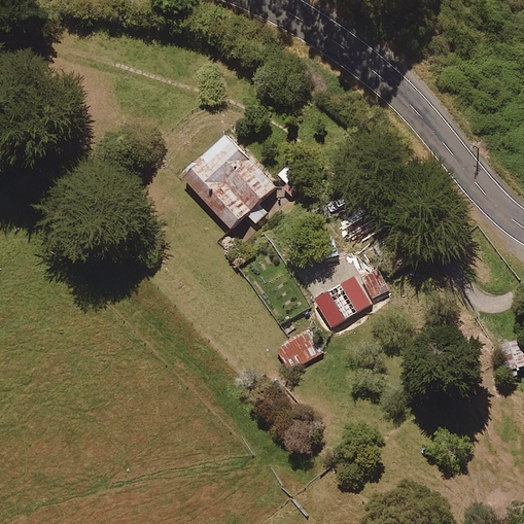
[(275,186),(224,133),(179,174),(231,229),(275,186)]
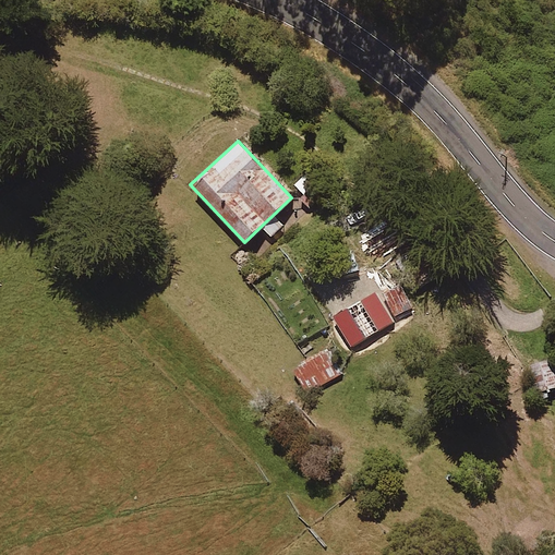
[(395,244),(386,229),(351,250),(361,265),(395,244)]
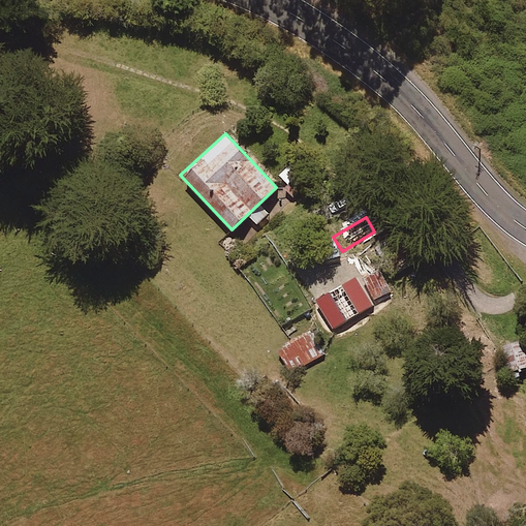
[(340,256),(332,241),(313,249),(321,265),(340,256)]
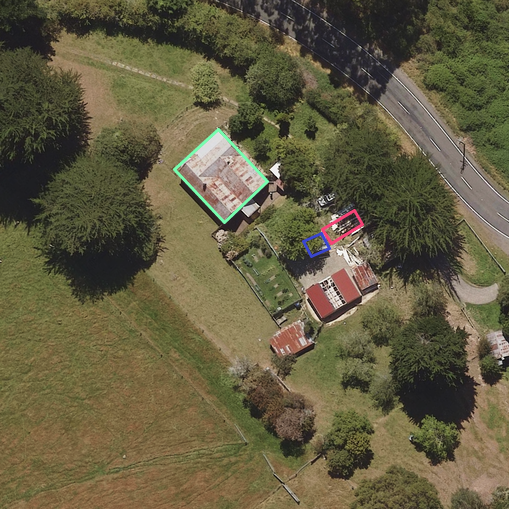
[(374,283),(365,263),(306,292),(320,320),(353,304),(348,295),(374,283)]
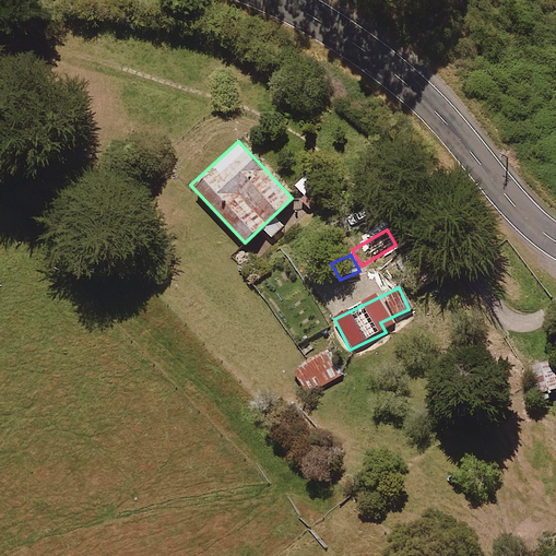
[(338,376),(324,352),(291,369),(303,393),(338,376)]
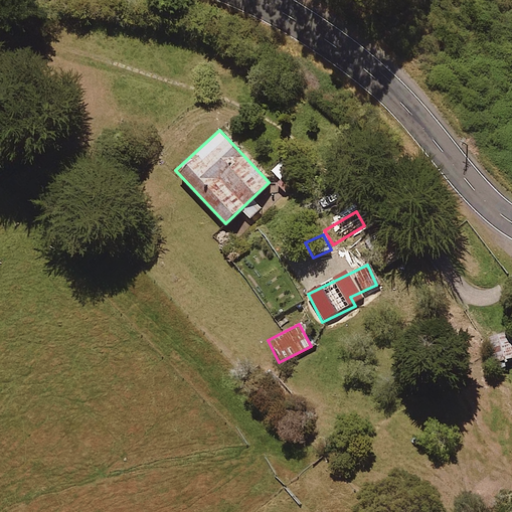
[(511,360),(511,332),(490,334),(491,361),(511,360)]
